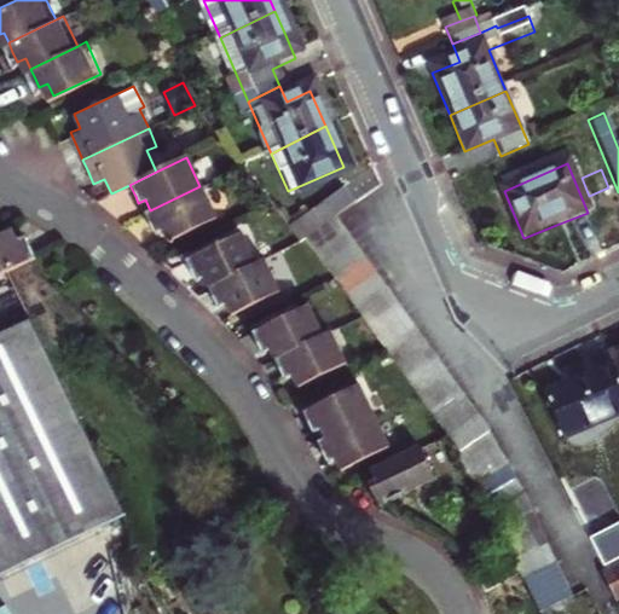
[(213,214),(200,186),(150,210),(144,214),(148,222),(152,232),(160,229),(163,237),(213,214)]
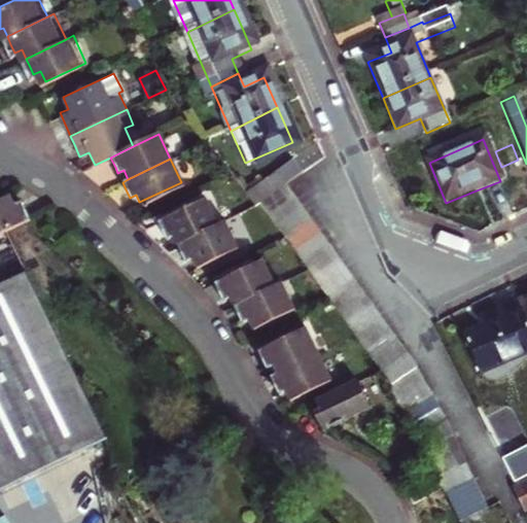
[(286,182),(276,169),(250,187),(258,200),(260,202),(267,210),(275,221),(284,235),(285,237),(293,248),(302,258),(309,269),(310,271),(319,283),(327,294),(332,303),(337,308),(346,320),(354,333),(355,334),(363,345),(373,357),(380,368),(381,369),(389,380),(395,391),(423,376),(421,374),(415,363),(406,351),(397,339),(388,326),(380,315),(372,303),(361,289),(353,277),(345,266),(336,252),(327,241),(319,230),(310,217),(300,203),(292,192),(286,183),(286,182)]
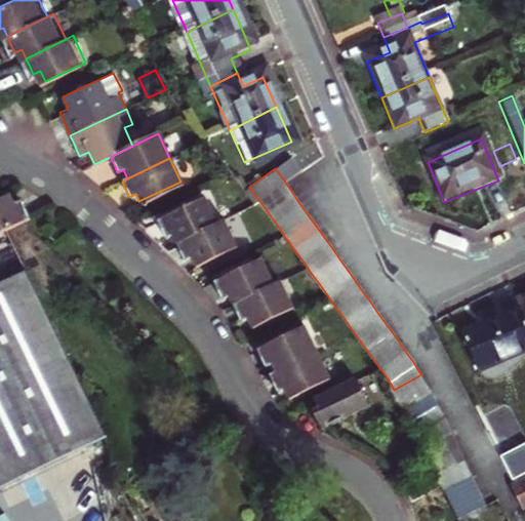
[(0,229),(8,225),(25,217),(31,213),(27,204),(24,198),(17,202),(11,190),(0,195),(0,229)]
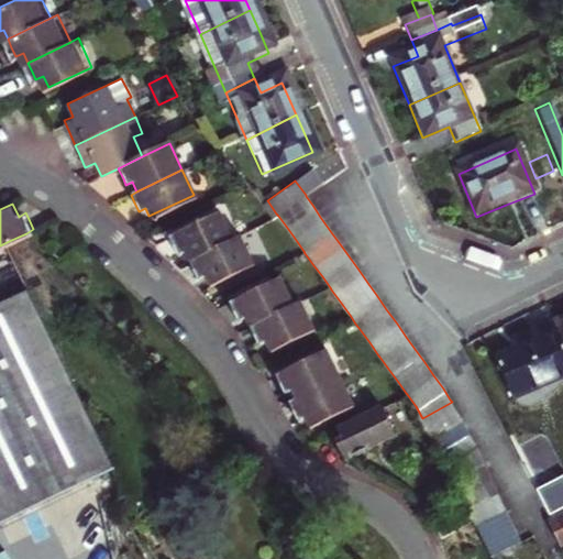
[(180,254),(188,251),(192,260),(235,239),(222,210),(170,234),(175,243),(180,254)]
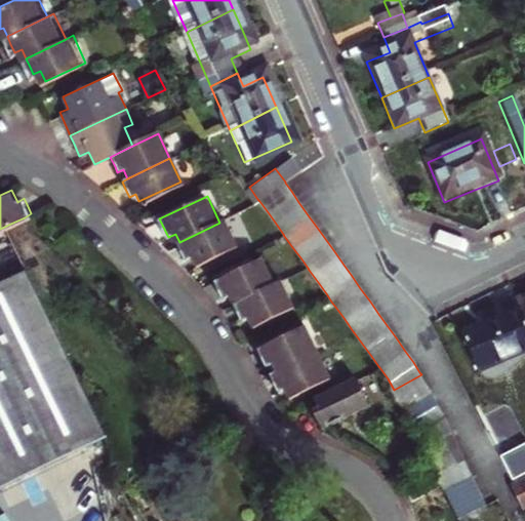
[(228,218),(219,223),(179,242),(184,252),(188,259),(196,255),(201,265),(242,246),(228,218)]
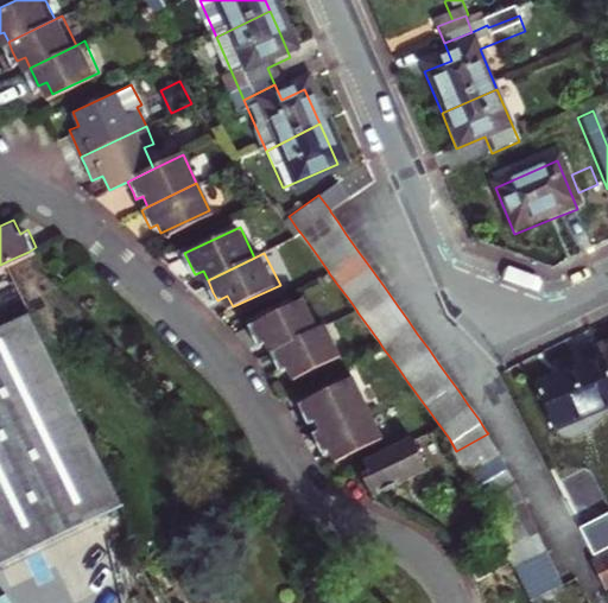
[(261,346),(270,341),(274,350),(325,325),(311,294),(251,324),(257,334),(261,346)]
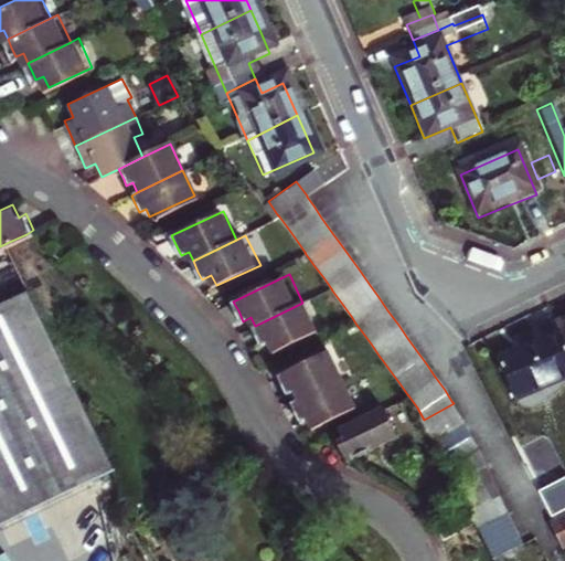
[(96,476),(119,465),(31,284),(0,298),(0,515),(3,521),(60,494),(96,476)]
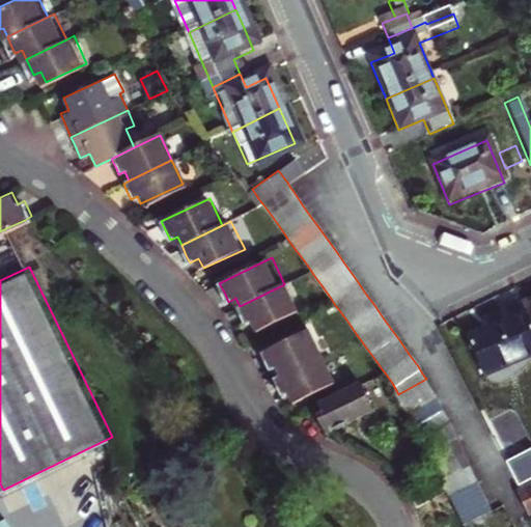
[(259,327),(302,307),(289,281),(284,284),(240,306),(244,315),(248,324),(255,321),(259,327)]
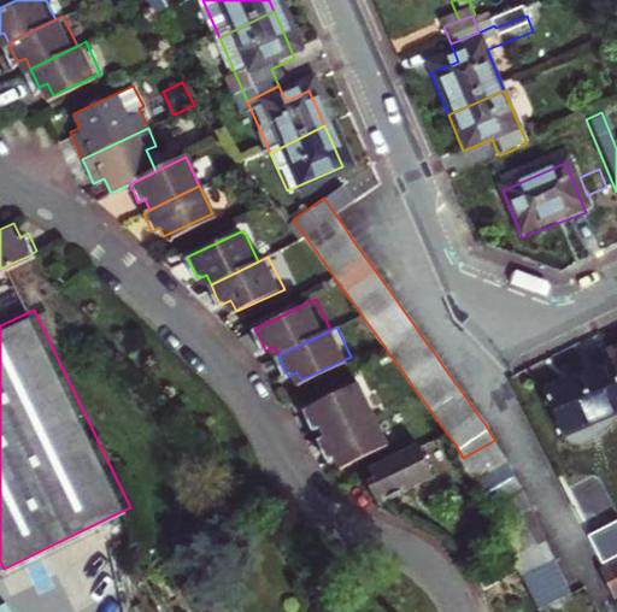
[(563,436),(616,413),(616,368),(610,354),(587,363),(591,374),(580,378),(571,382),(546,392),(563,436)]
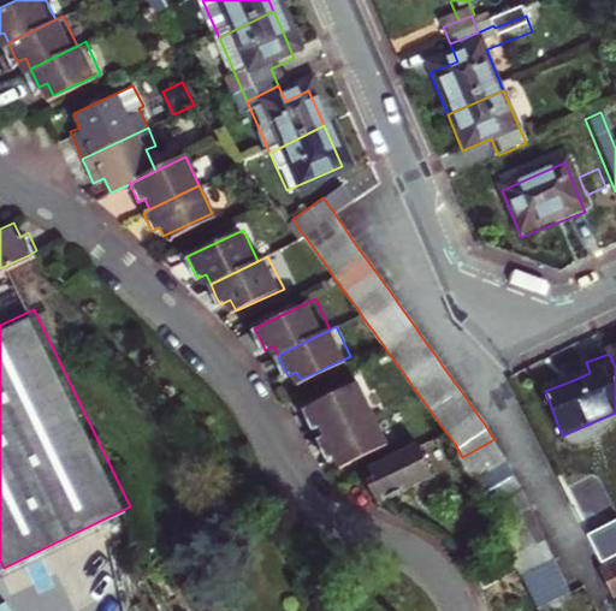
[(574,367),(579,378),(590,373),(586,362),(574,367)]
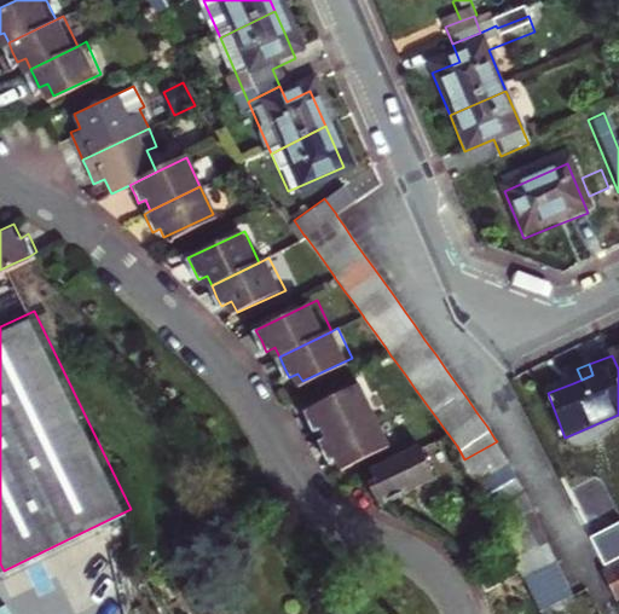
[(325,438),(374,413),(359,384),(304,411),(310,423),(313,432),(320,428),(325,438)]
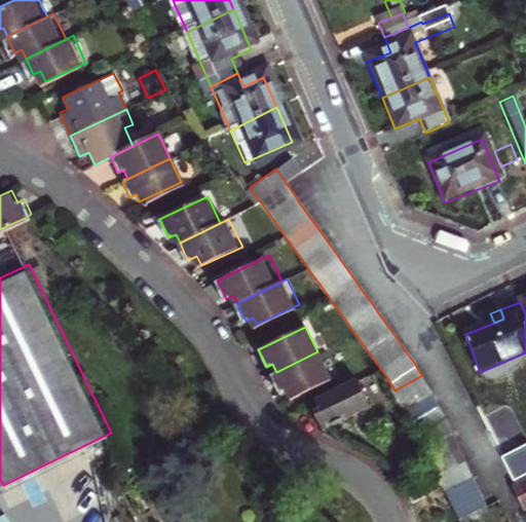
[(273,383),(278,393),(285,389),(288,397),(330,377),(317,351),(276,372),(269,375),(273,383)]
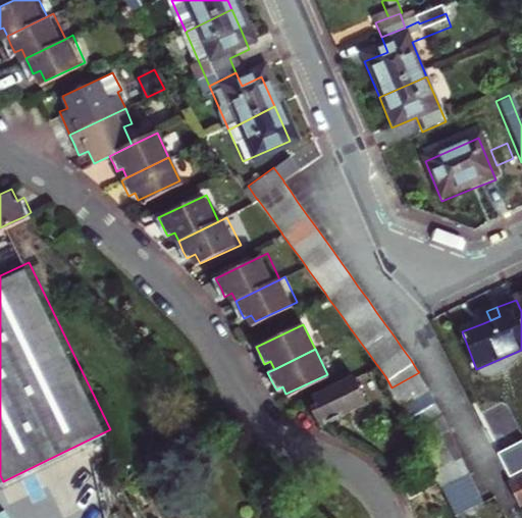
[(419,372),(392,387),(394,392),(421,376),(419,372)]
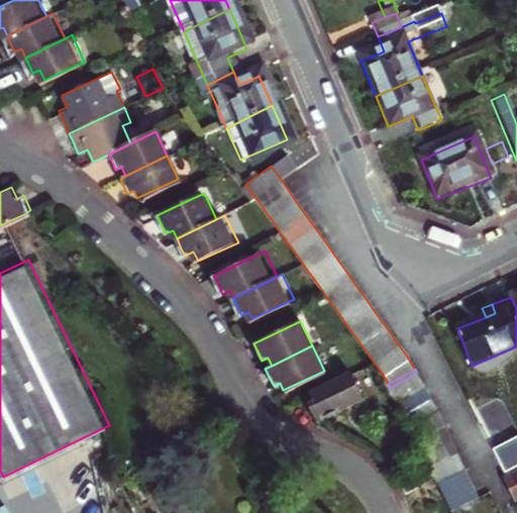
[(319,418),(365,397),(352,371),(313,390),(318,400),(312,402),(315,409),(319,418)]
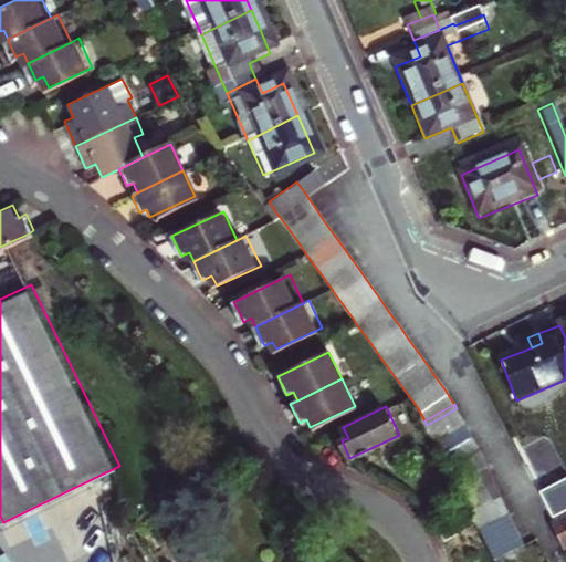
[(472,511),(481,529),(490,545),(499,561),(500,561),(531,547),(521,529),(513,513),(502,493),(495,480),(486,465),(478,448),(470,434),(475,430),(468,417),(462,406),(457,408),(427,425),(432,436),(435,441),(440,450),(451,471),(458,485),(464,498),(472,511)]
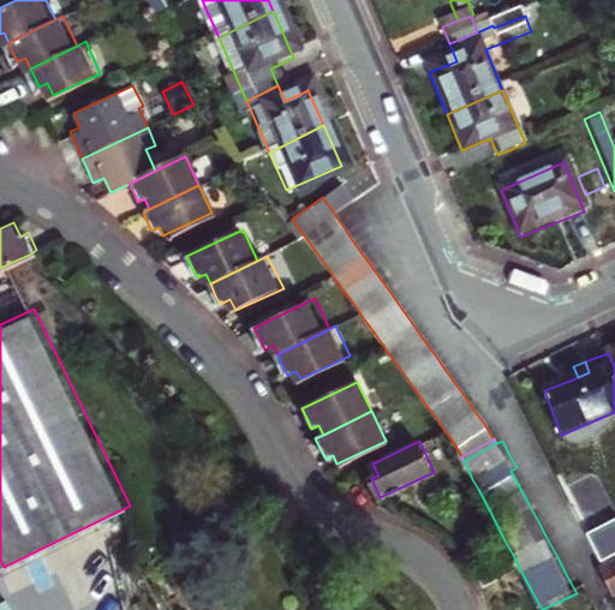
[(614,498),(584,514),(598,543),(614,534),(614,498)]
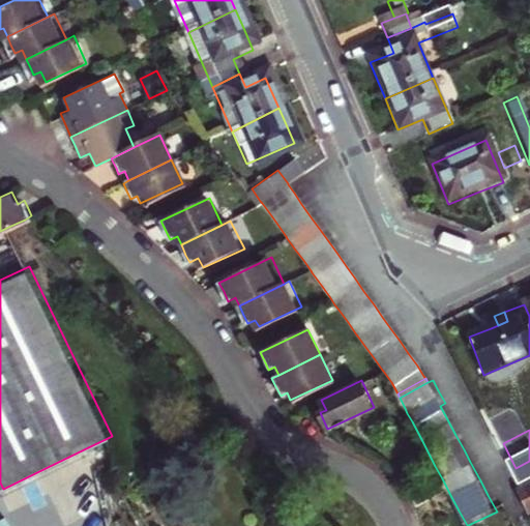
[(529,505),(529,467),(516,475),(514,475),(529,505)]
